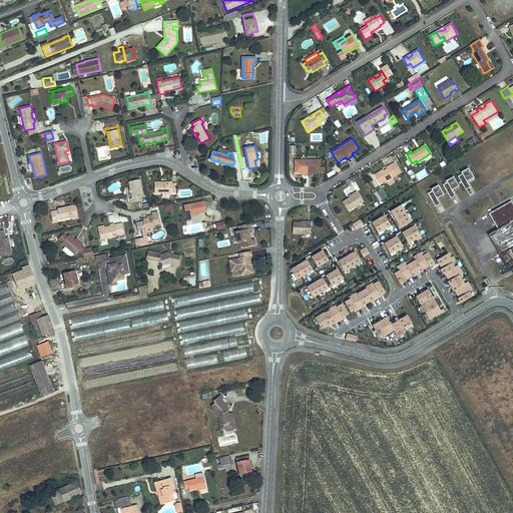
[(320,167),(320,159),(295,160),(295,172),(302,172),(304,172),(304,174),(304,175),(312,175),(312,174),(312,172),(313,172),(320,172),(320,167)]
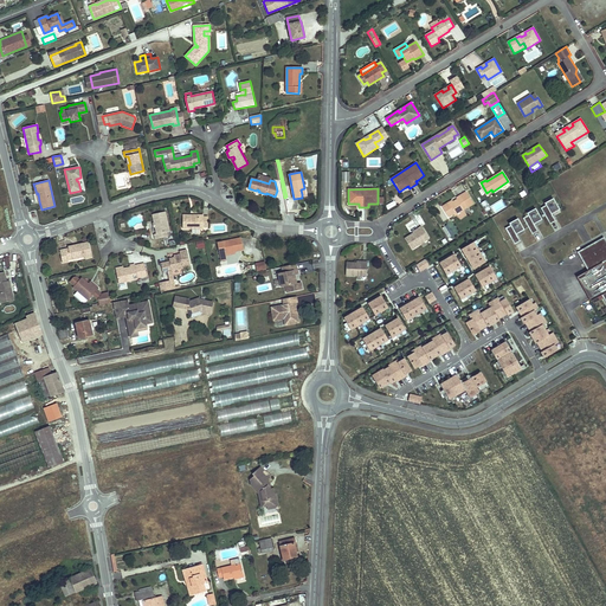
[(463,208),(472,202),(466,192),(456,198),(457,199),(450,205),(449,202),(442,207),(449,217),(455,213),(456,214),(464,210),(463,208)]
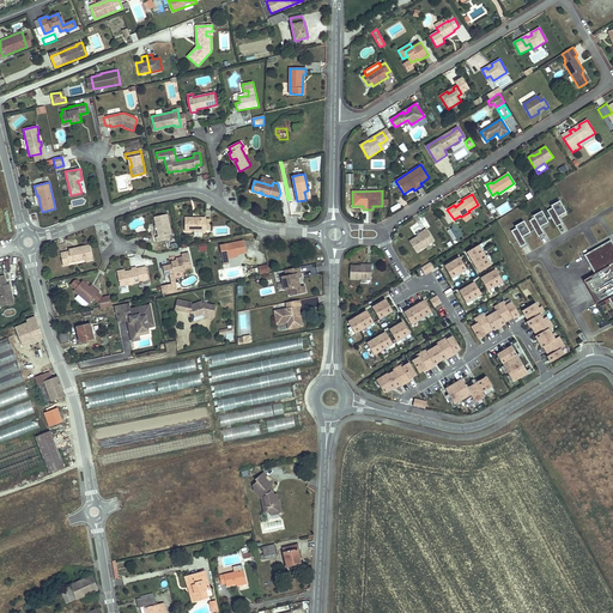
[(566,212),(559,201),(557,202),(551,206),(552,208),(547,211),(551,217),(552,220),(557,226),(562,224),(558,217),(558,216),(564,212),(564,213),(566,212)]
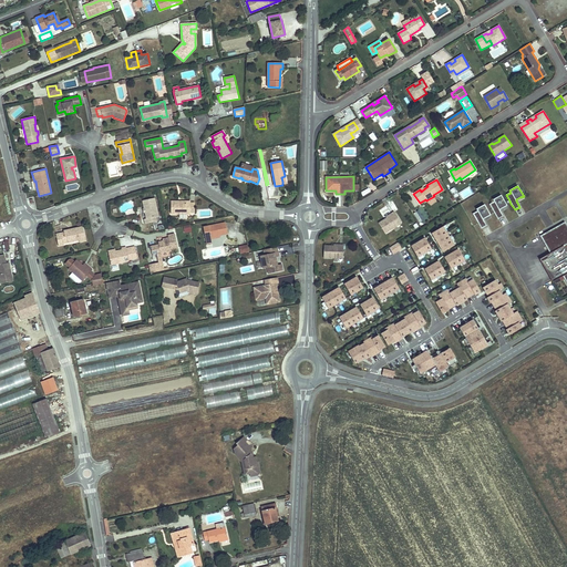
[(471,187),(460,192),(463,200),(474,195),(471,187)]
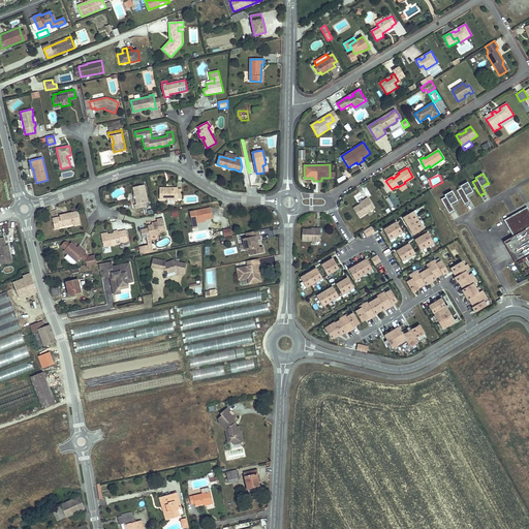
[(469,201),(466,196),(466,195),(471,192),(471,193),(473,192),(467,182),(463,185),(460,186),(461,188),(457,191),(465,205),(469,201)]
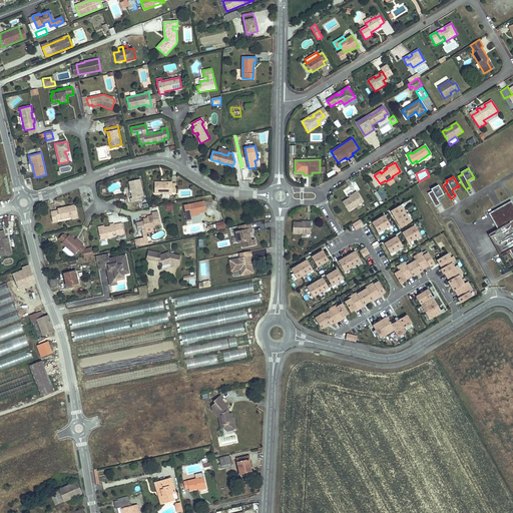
[(143,196),(140,179),(129,181),(132,197),(130,198),(131,202),(142,200),(141,196),(143,196)]
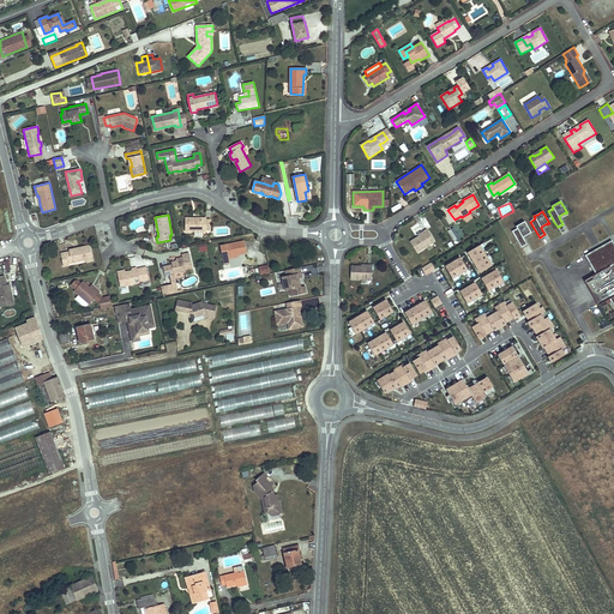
[(206,232),(206,218),(202,218),(202,220),(193,220),(193,218),(185,218),(185,232),(206,232)]
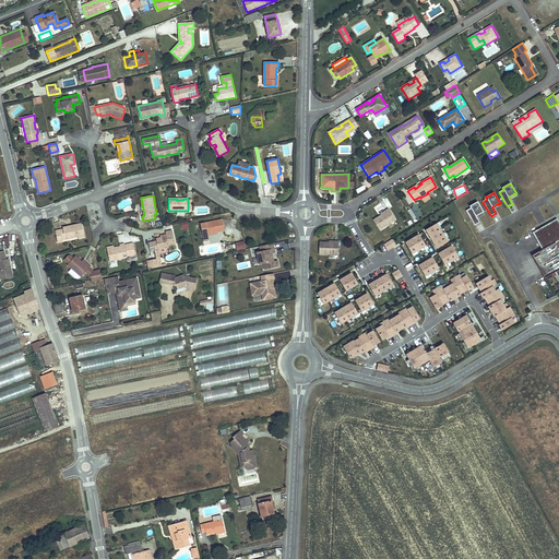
[(471,209),(466,211),(475,225),(479,223),(476,216),(476,215),(482,212),(482,213),(484,212),(477,202),(470,206),(471,209)]
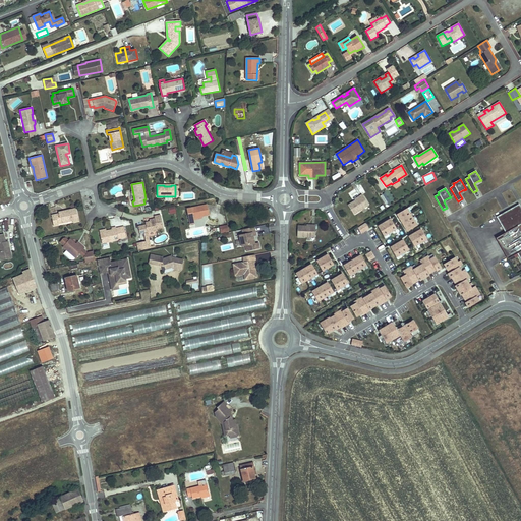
[(369,205),(362,194),(359,197),(355,200),(348,205),(354,215),(369,205)]
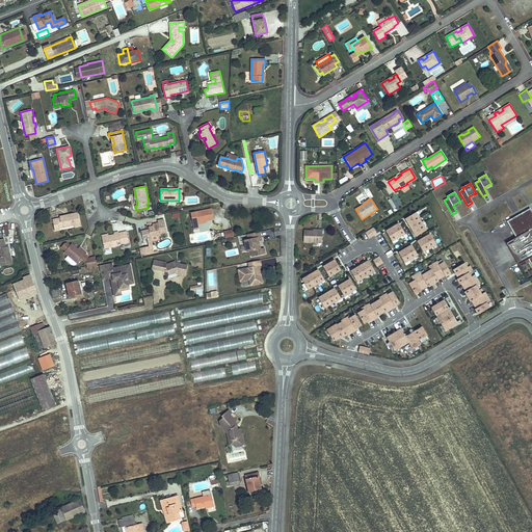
[(531,228),(531,227),(531,225),(531,213),(531,214),(531,213),(531,211),(530,208),(507,221),(516,238),(506,243),(509,248),(511,247),(516,258),(514,259),(519,265),(521,264),(529,259),(530,261),(531,265),(531,228)]
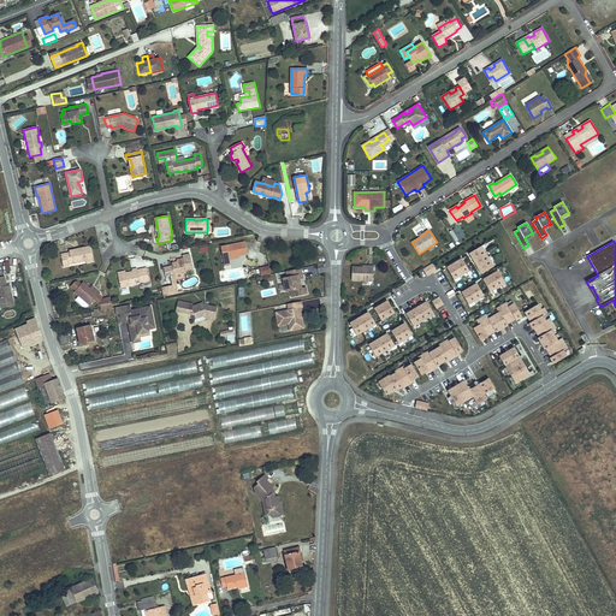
[(248,254),(246,242),(221,247),(225,265),(230,264),(229,258),(248,254)]
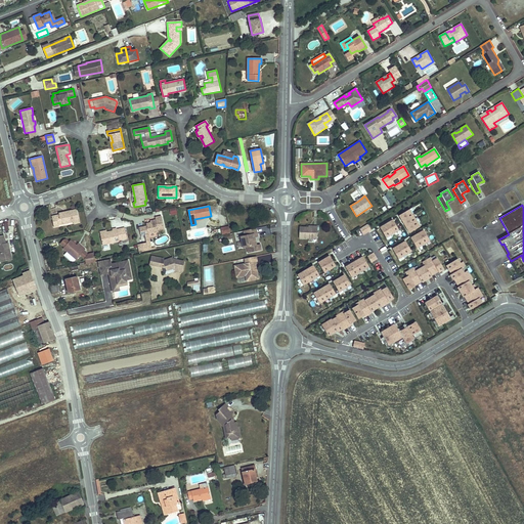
[(52,217),(54,227),(58,226),(58,225),(74,222),(74,224),(79,222),(77,210),(68,212),(68,213),(66,213),(64,212),(58,213),(59,215),(52,217)]
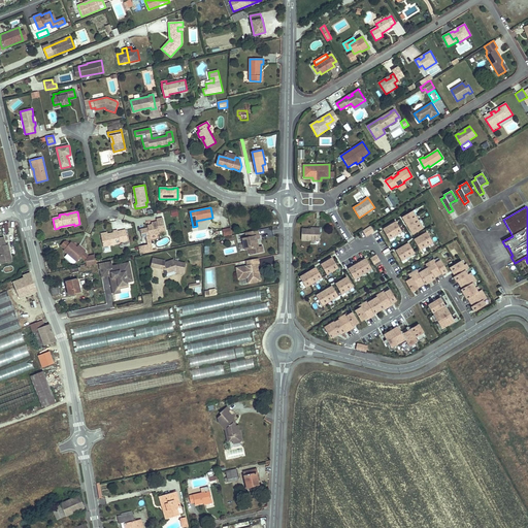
[(423,229),(413,211),(402,218),(413,235),(423,229)]
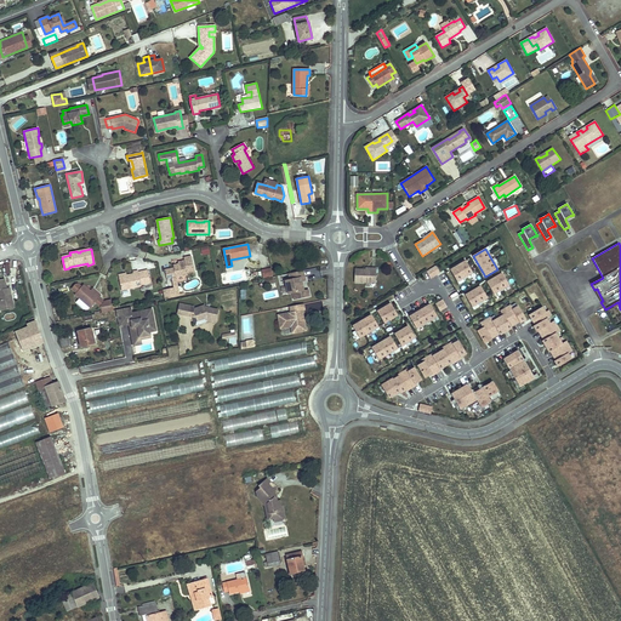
[(195,273),(192,256),(183,257),(184,261),(184,263),(180,265),(172,266),(174,268),(165,271),(166,279),(171,278),(174,288),(163,290),(165,300),(180,296),(184,295),(184,292),(181,294),(180,295),(176,277),(195,273)]
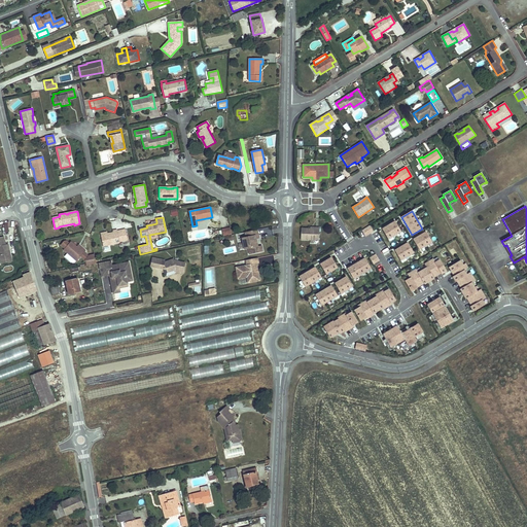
[(401,232),(395,221),(382,229),(388,239),(401,232)]
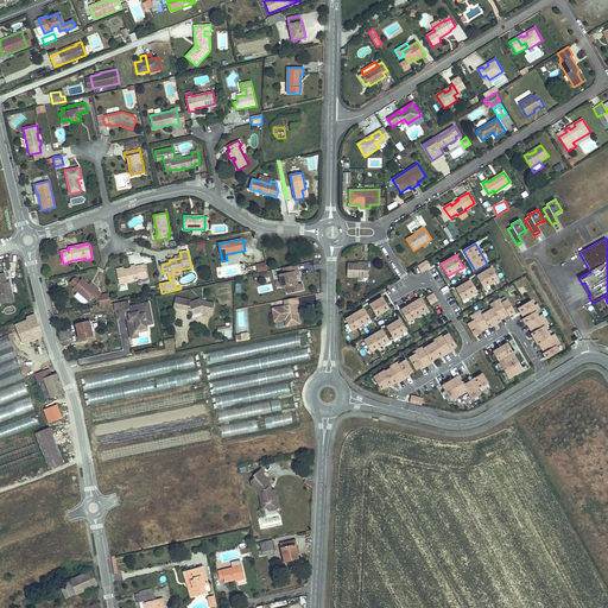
[(420,272),(431,267),(426,260),(417,265),(420,272)]
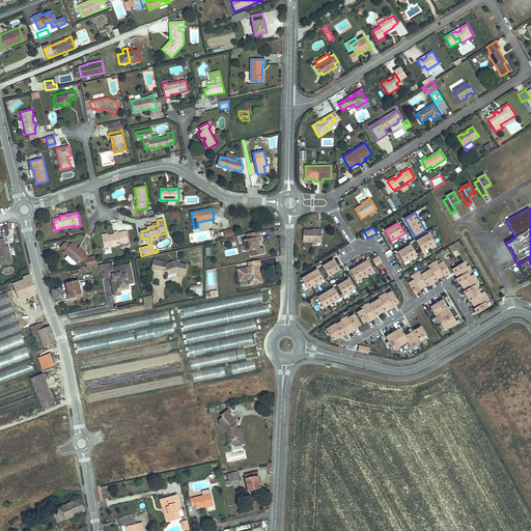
[(269,240),(276,238),(274,228),(267,230),(269,240)]
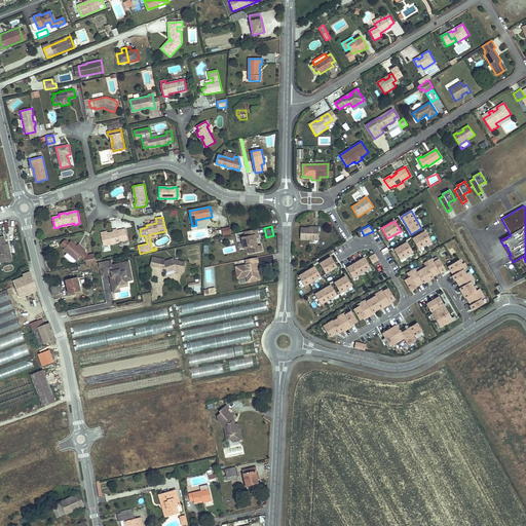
[(231,234),(230,227),(222,229),(223,235),(231,234)]
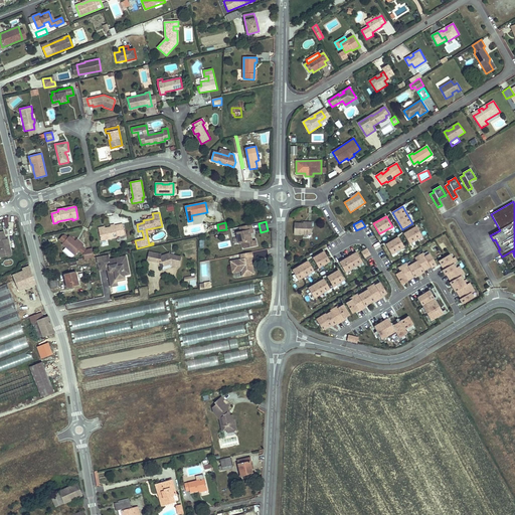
[(312,234),(312,222),(308,222),(308,223),(303,223),(295,223),(294,234),(312,234)]
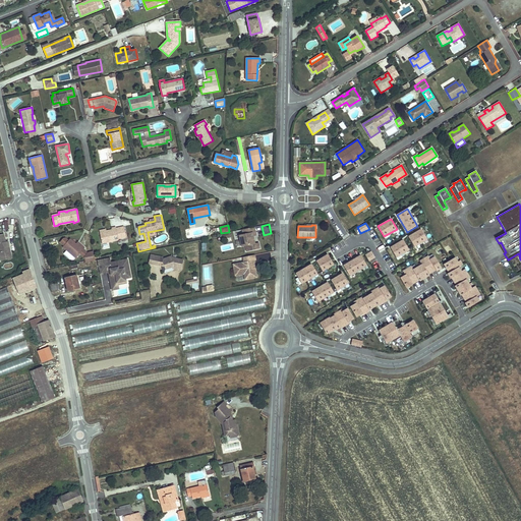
[(126,237),(124,227),(116,228),(116,227),(112,228),(112,230),(106,231),(100,232),(102,243),(103,243),(108,242),(118,240),(118,239),(126,237)]
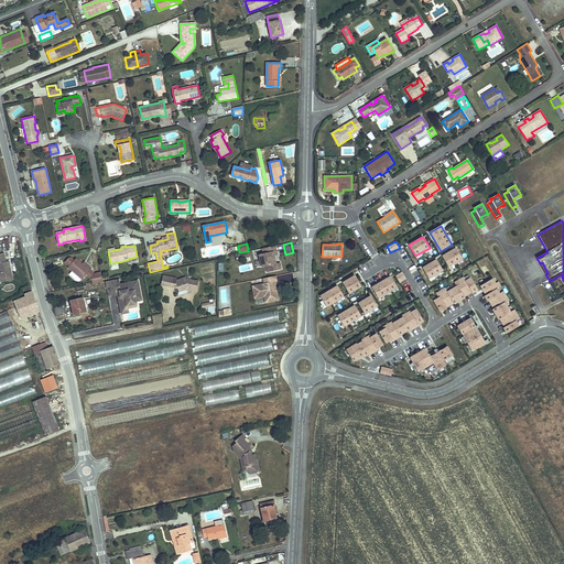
[(277,256),(275,251),(277,251),(275,246),(262,249),(263,253),(259,255),(261,267),(266,266),(267,272),(281,269),(280,263),(278,263),(277,256)]
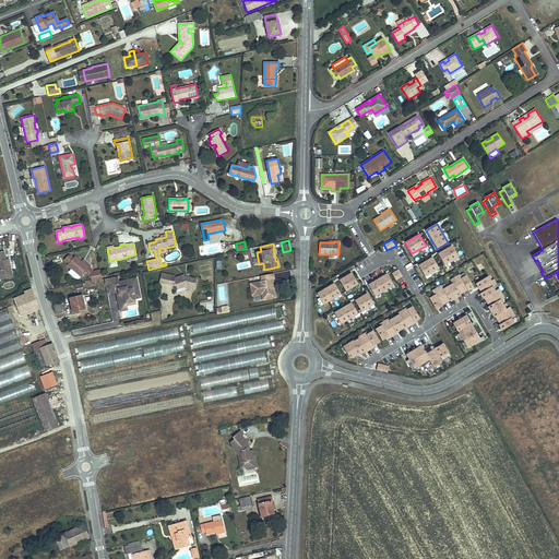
[(459,257),(452,246),(438,253),(444,264),(459,257)]
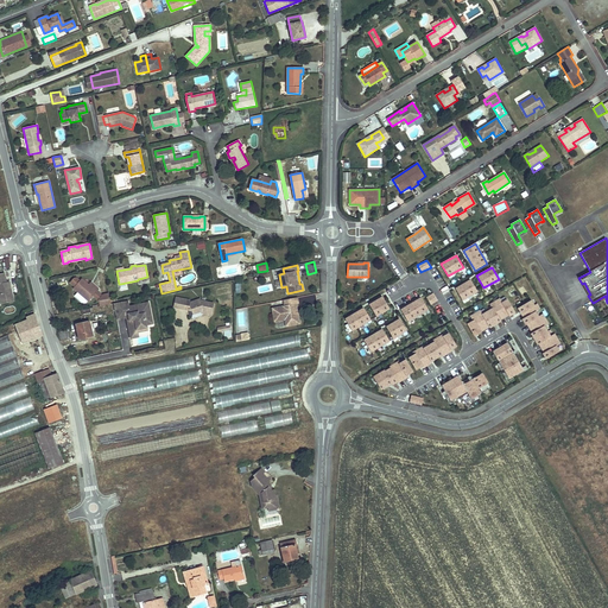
[(5,273),(0,273),(0,299),(1,304),(14,302),(12,293),(11,295),(8,286),(11,286),(10,282),(6,283),(5,273)]
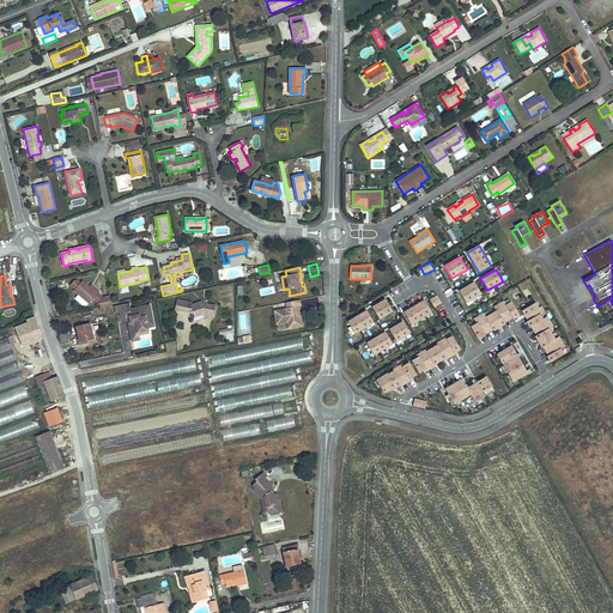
[(98,295),(99,292),(97,289),(95,291),(90,287),(83,281),(80,283),(77,280),(74,281),(71,285),(76,289),(74,291),(90,304),(93,298),(98,295)]
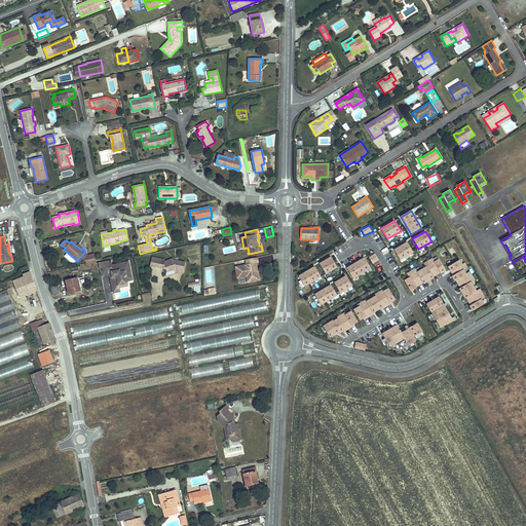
[(413,253),(407,242),(393,250),(400,260),(413,253)]
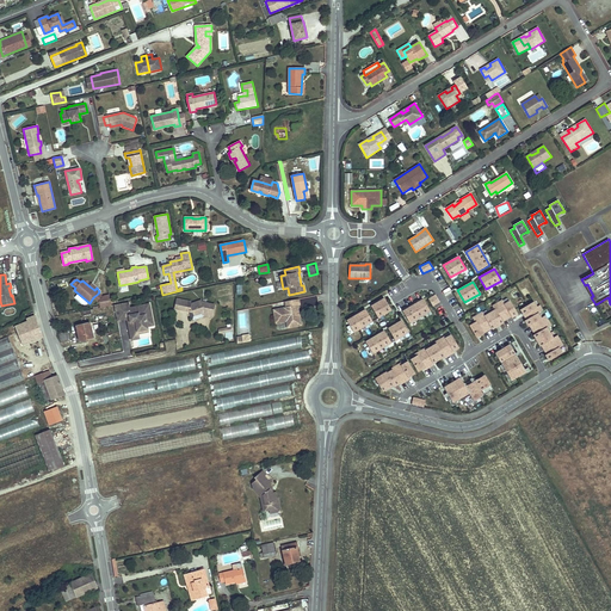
[(88,302),(79,294),(75,297),(85,304),(87,304),(88,302)]
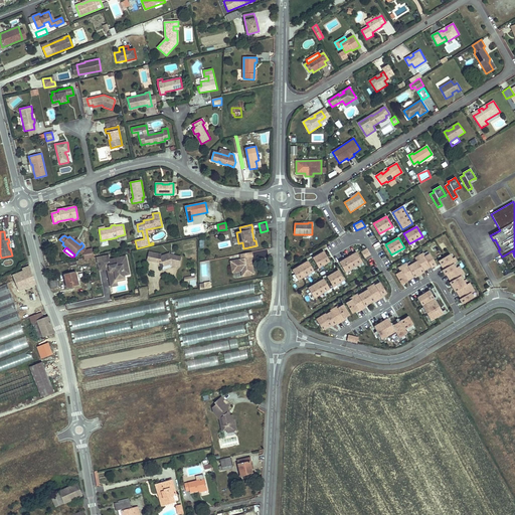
[(95,258),(93,248),(88,249),(87,250),(83,254),(84,260),(95,258)]
